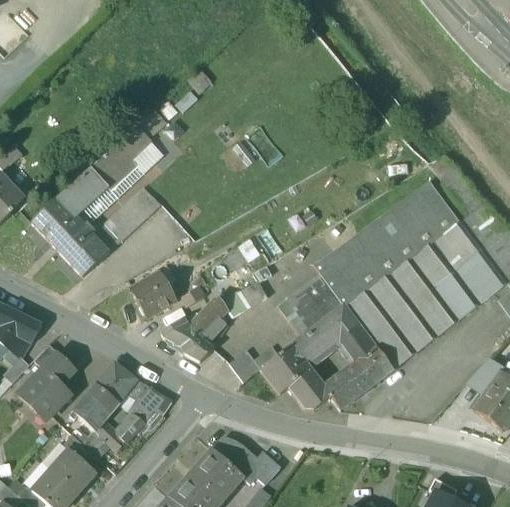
[(137,125),(91,167),(107,186),(120,174),(124,178),(138,165),(130,157),(149,138),(137,125)]
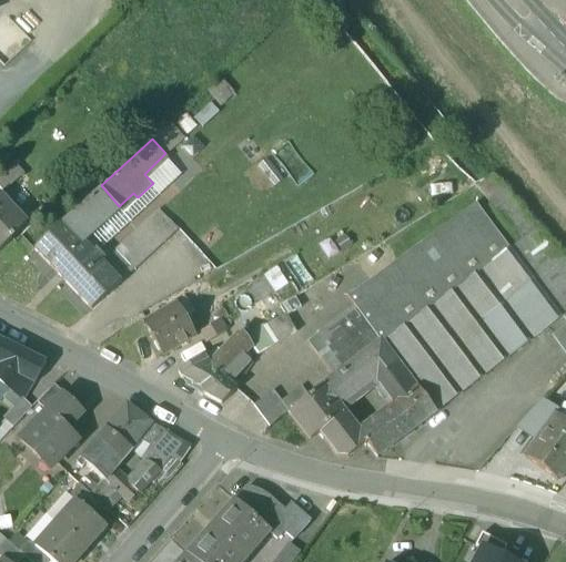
[(17,159),(0,174),(0,179),(9,187),(28,170),(17,159)]
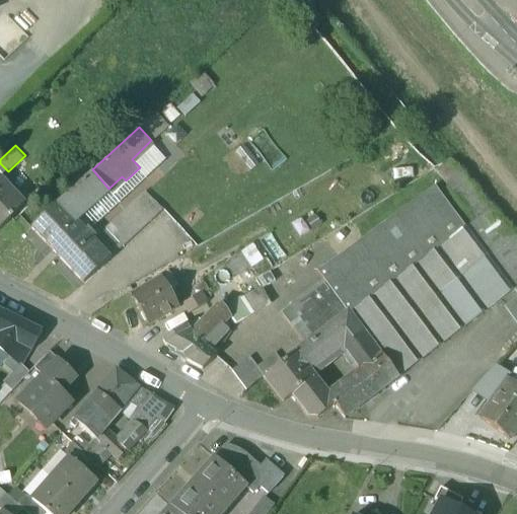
[(516,229),(493,205),(452,155),(435,166),(477,217),(466,225),(516,286),(516,229)]
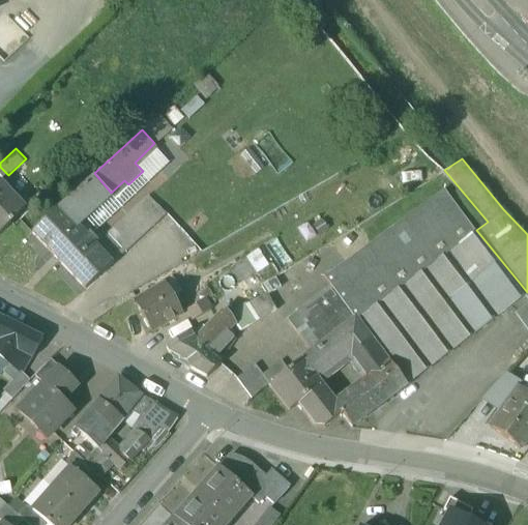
[(111,193),(87,214),(98,227),(150,179),(143,171),(128,184),(124,180),(111,193)]
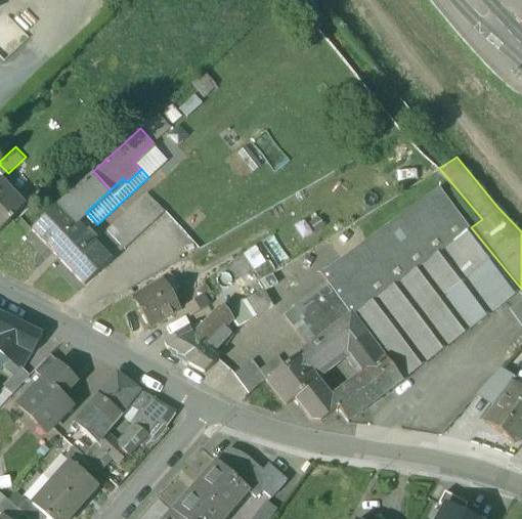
[(93,171),(58,203),(76,221),(86,212),(110,190),(93,171)]
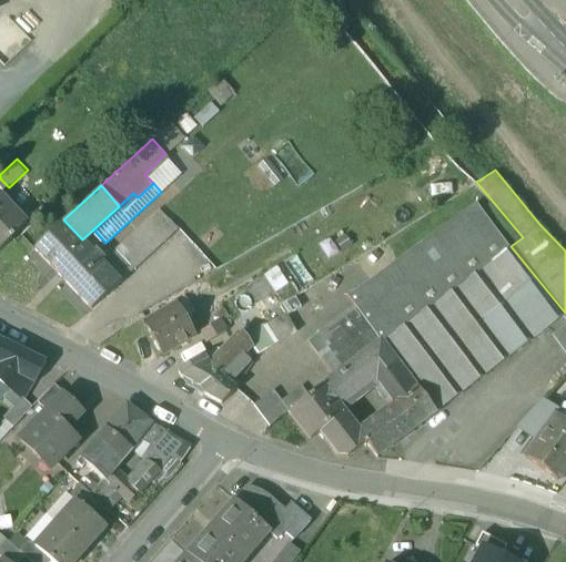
[(1,193),(0,193),(0,249),(1,252),(17,236),(16,235),(29,223),(1,193)]
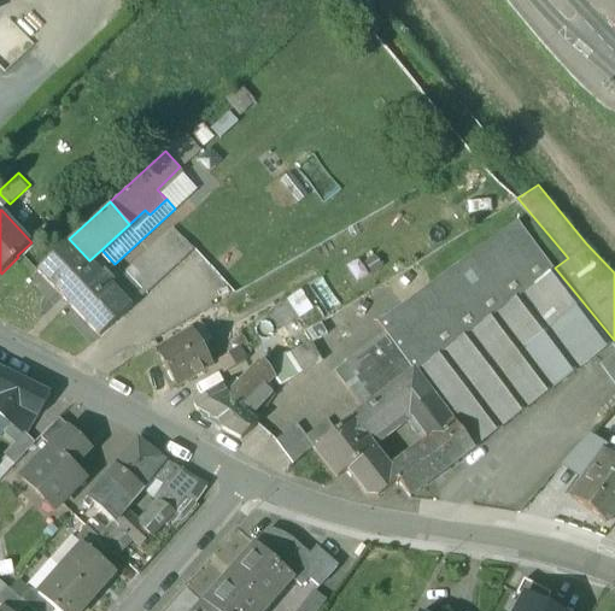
[(337,368),(367,409),(396,386),(555,268),(519,217),(380,319),(388,330),(337,368)]
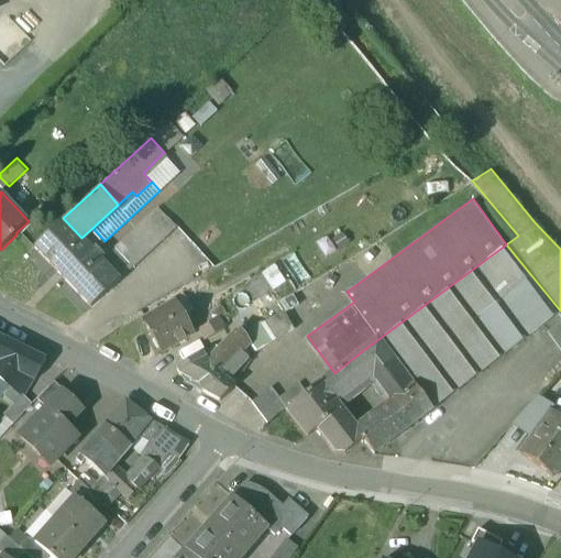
[(160,206),(117,245),(134,265),(177,226),(160,206)]
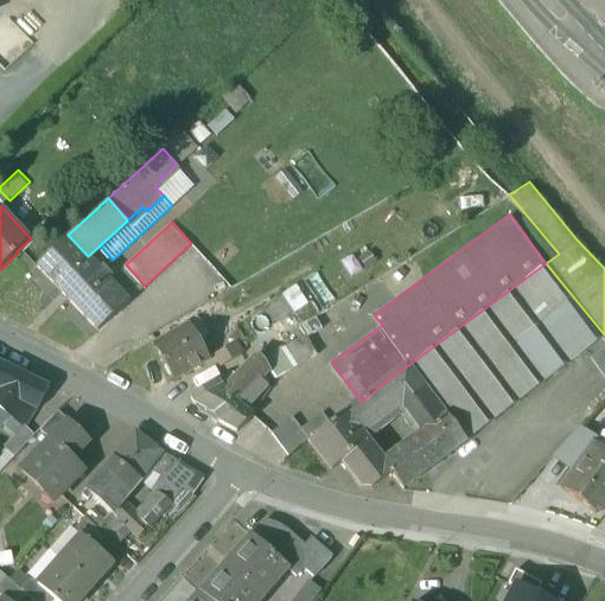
[(68,235),(38,262),(69,294),(99,267),(88,256),(68,235)]
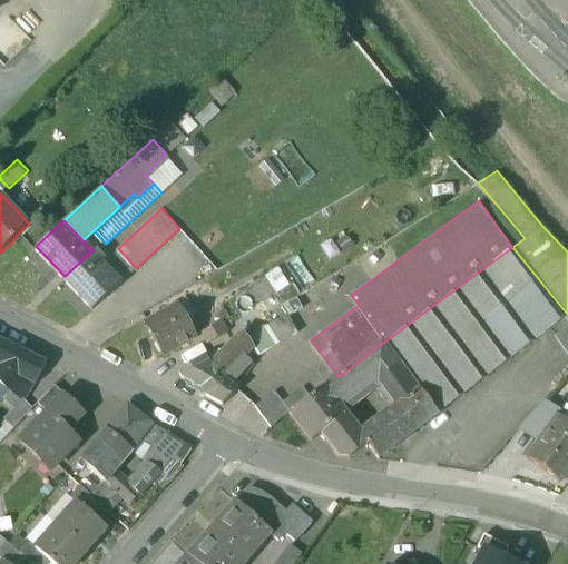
[(123,280),(95,250),(99,246),(98,246),(92,250),(65,276),(94,307),(123,280)]
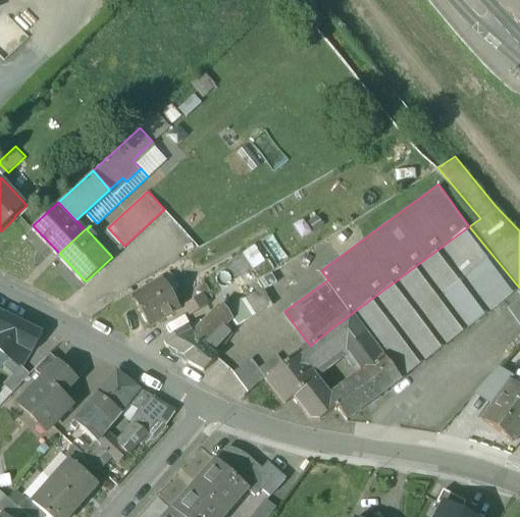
[(404,376),(519,288),(469,226),(334,326),(347,346),(363,371),(385,354),(404,376)]
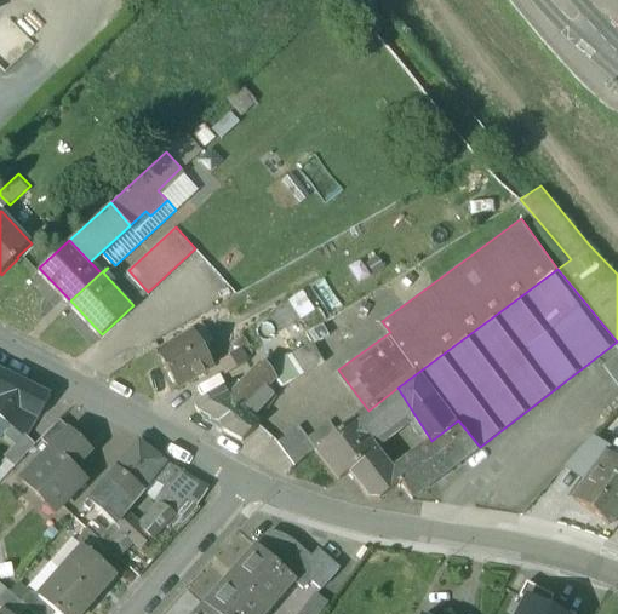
[(195,330),(160,350),(181,385),(216,365),(195,330)]
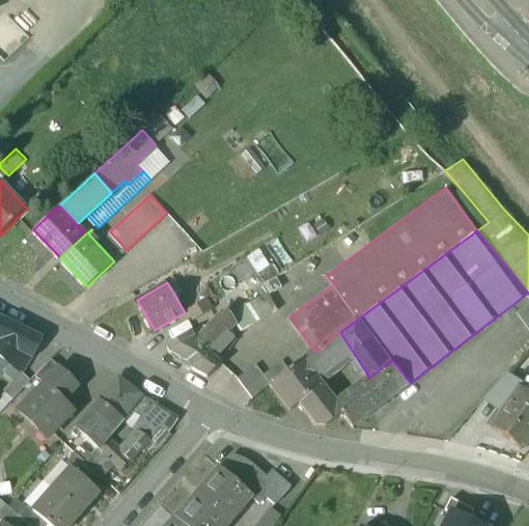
[(257,296),(239,309),(240,311),(234,315),(238,320),(244,329),(273,309),(263,295),(258,298),(257,296)]
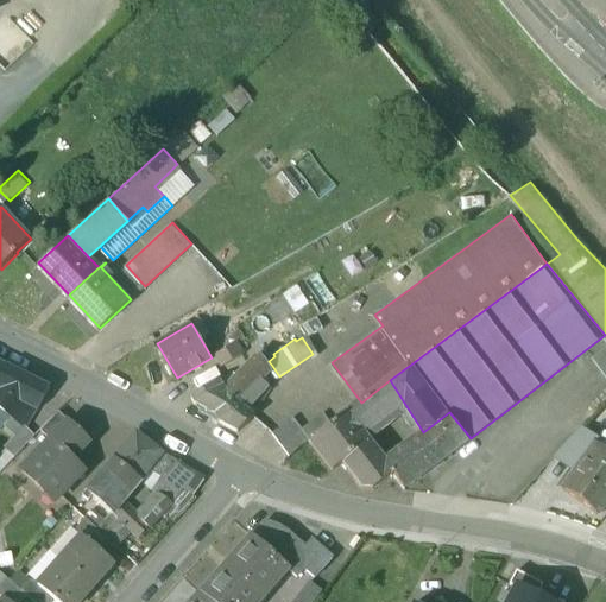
[(240,340),(220,352),(227,363),(247,352),(240,340)]
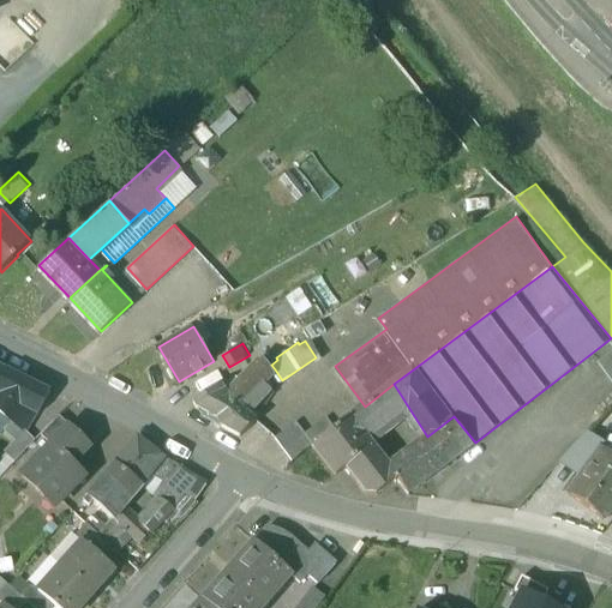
[(611,349),(599,360),(611,377),(611,349)]
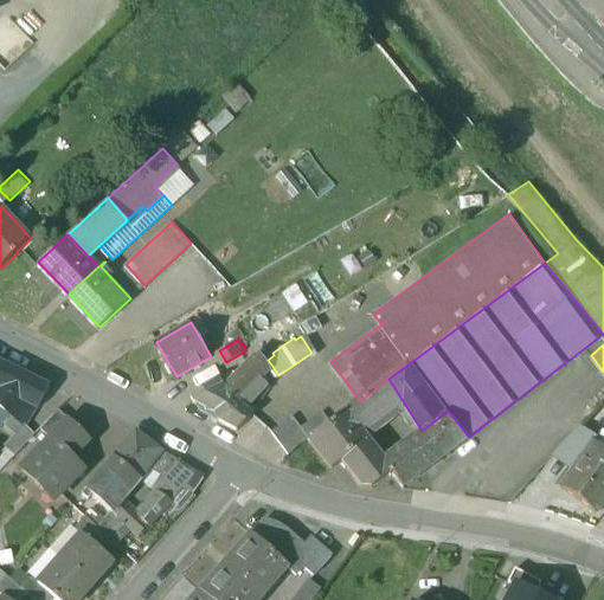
[(225,386),(224,387),(236,404),(241,400),(246,406),(246,405),(268,384),(261,375),(271,365),(268,360),(261,349),(225,386)]
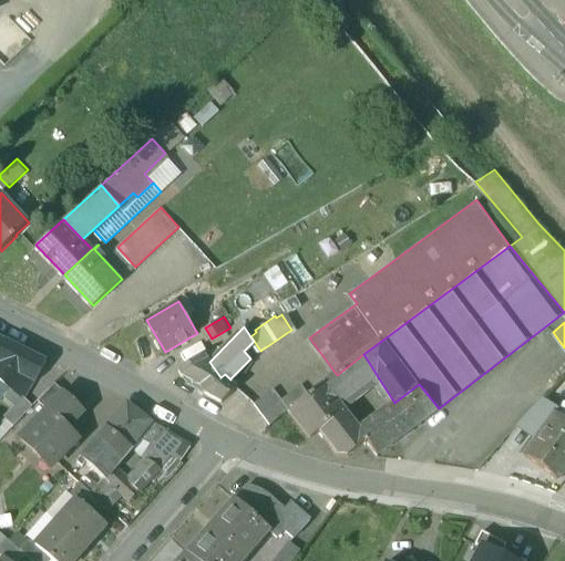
[(0,353),(10,340),(0,334),(0,353)]
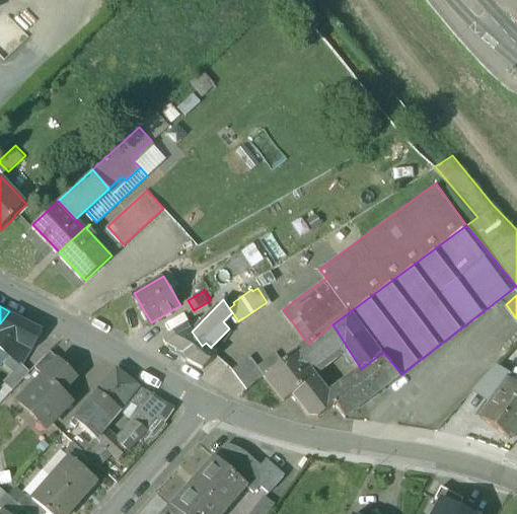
[(45,328),(9,311),(0,323),(0,327),(30,345),(34,348),(45,328)]
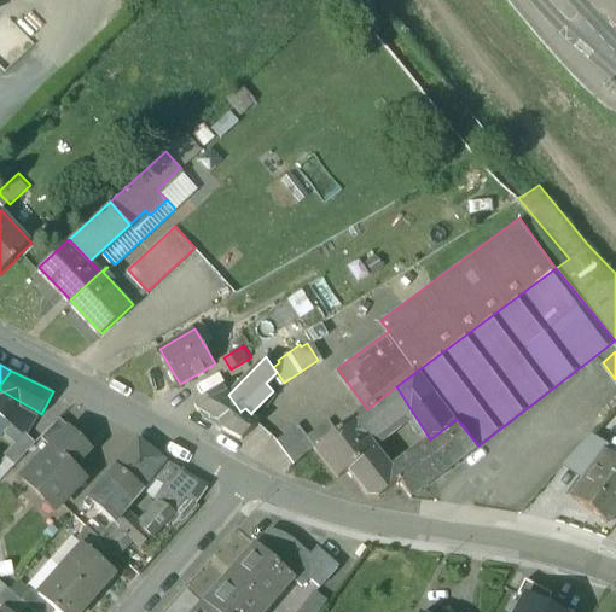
[(245,408),(240,412),(228,395),(230,394),(225,386),(196,403),(201,409),(221,420),(226,429),(243,437),(256,425),(259,420),(251,413),(251,414),(245,408)]
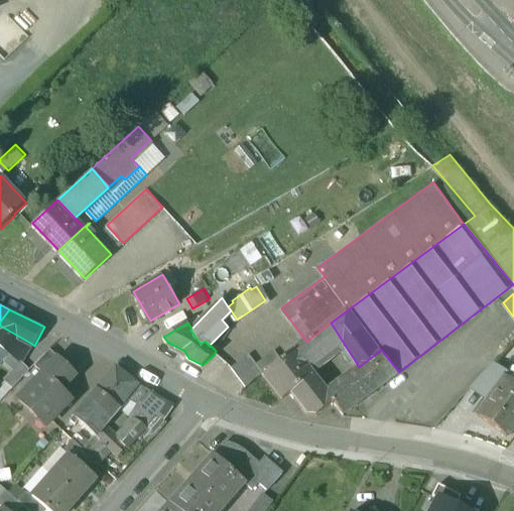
[(306,342),(295,349),(307,365),(343,342),(331,323),(306,342)]
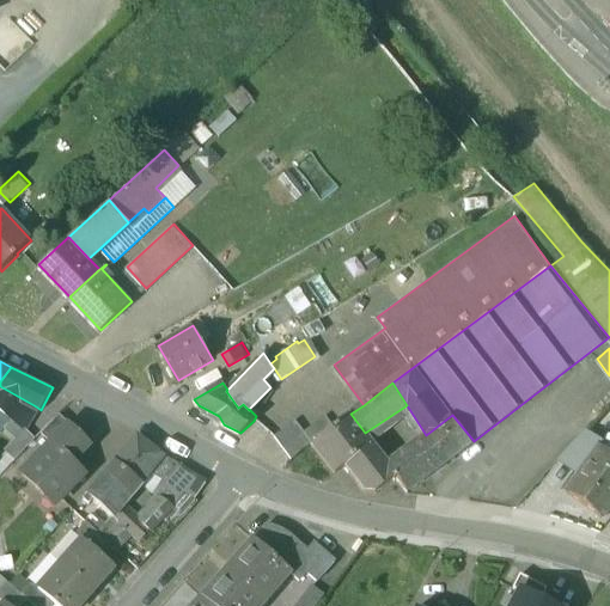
[(36,406),(0,386),(0,405),(14,416),(25,423),(36,406)]
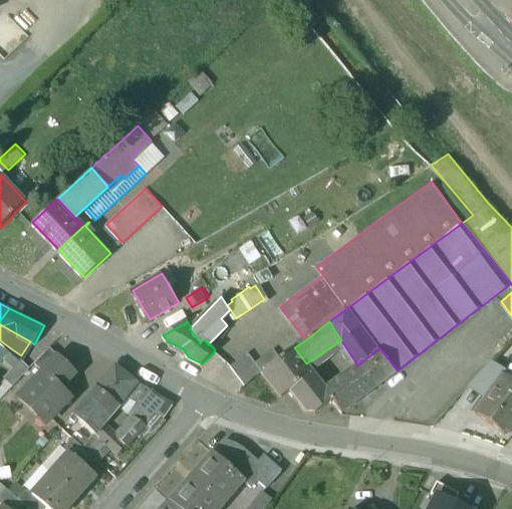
[(52,345),(37,361),(45,369),(59,355),(60,356),(62,354),(52,345)]
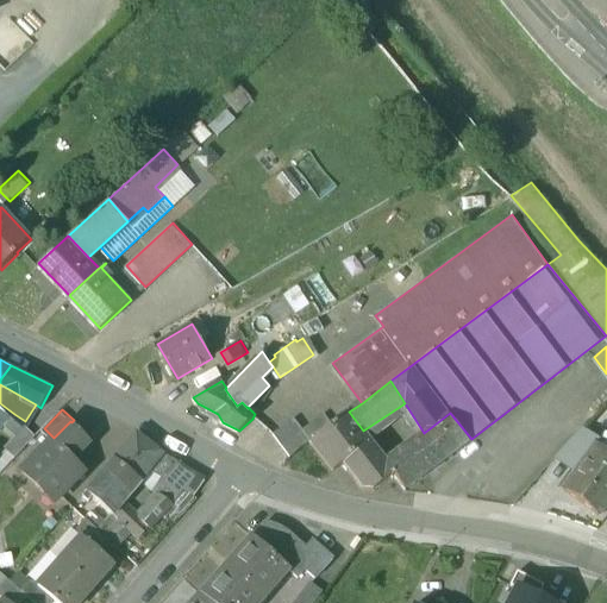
[(304,426),(282,443),(291,453),(333,421),(325,410),(304,426)]
